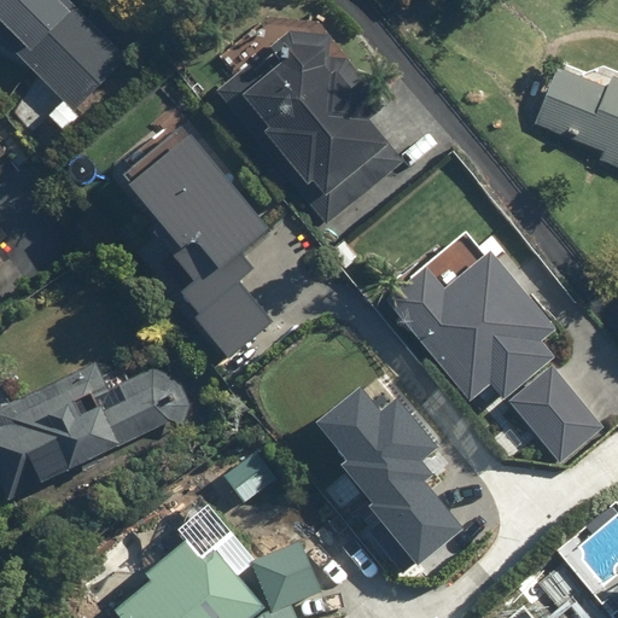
[(128,58),(70,0),(0,0),(0,35),(75,111),(128,58)]
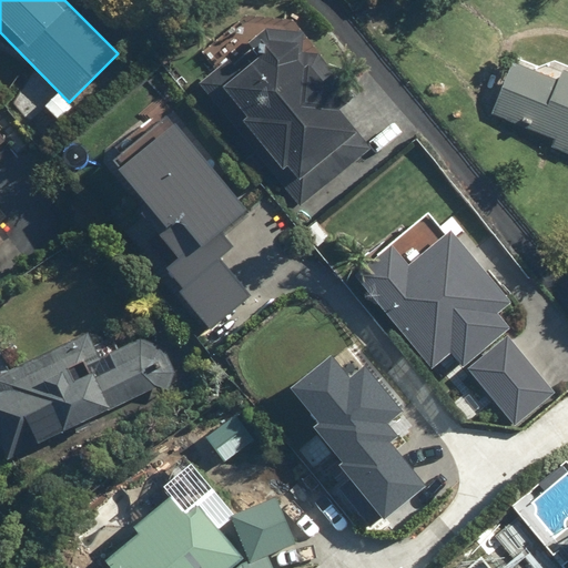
[(202,87),(302,206),(373,149),(345,114),(362,101),(324,56),(306,54),(308,34),(270,31),(253,44),(263,57),(243,74),(232,61),(202,87)]
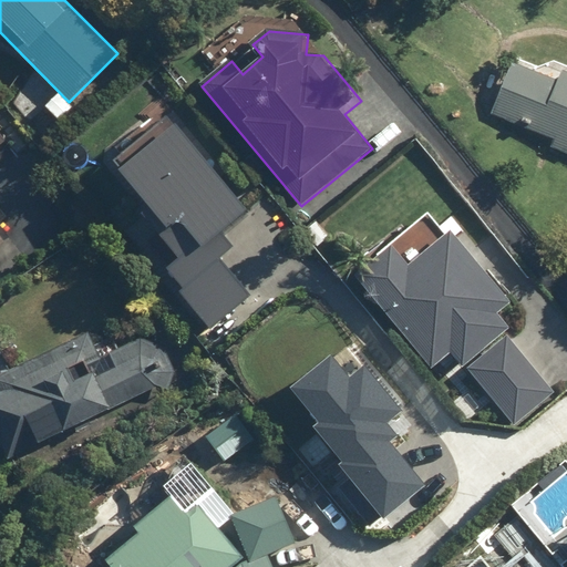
[(513,61),(491,113),(566,144),(566,70),(565,69),(559,81),(513,61)]
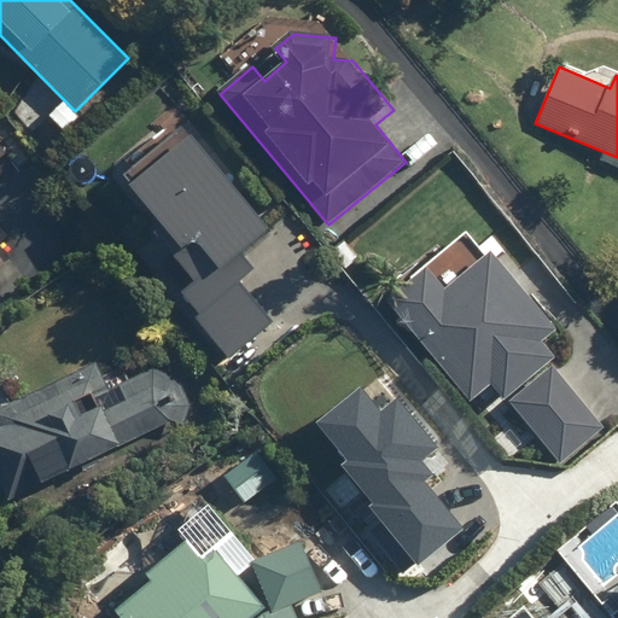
[(127,181),(169,226),(161,234),(202,278),(182,293),(234,362),(280,327),(246,284),(258,274),(246,257),(278,228),(184,128),(127,181)]
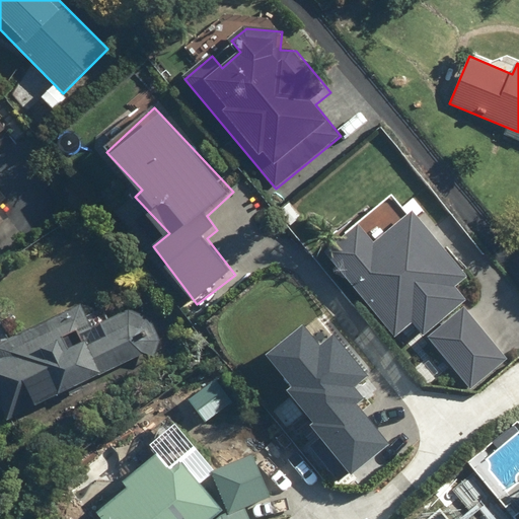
[(0,224),(9,217),(0,206),(0,136),(9,130),(0,118),(0,224)]
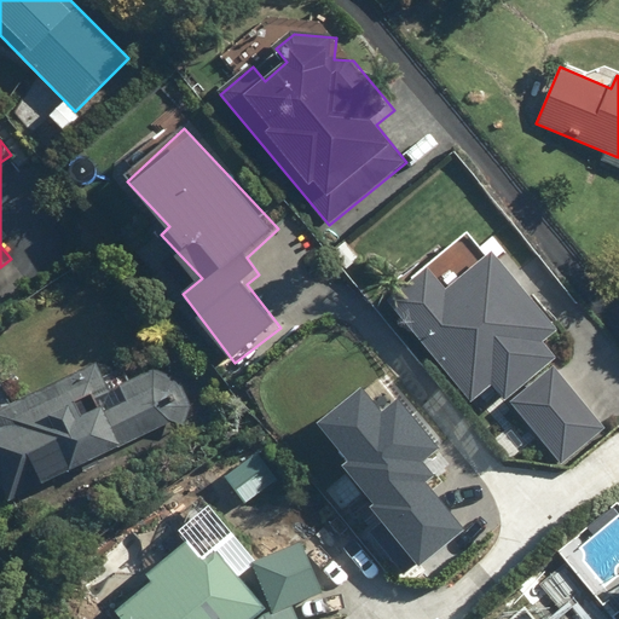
[(431,266),(389,300),(473,403),(495,385),(505,399),(557,357),(547,342),(561,331),(495,249),(447,287),(431,266)]
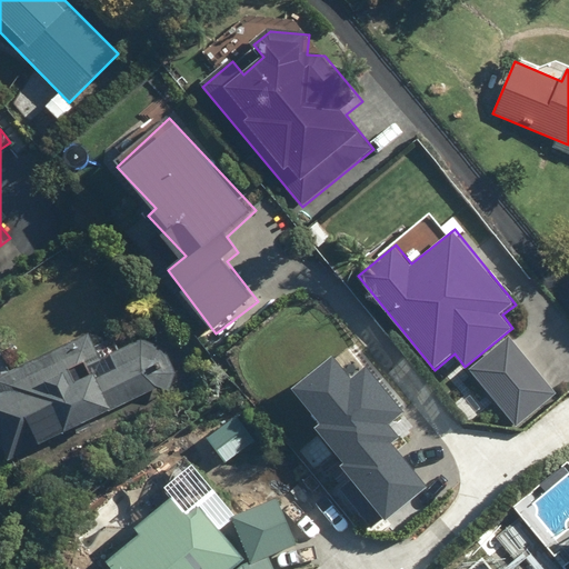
[(166,348),(142,339),(103,358),(92,333),(0,377),(0,390),(2,393),(0,395),(0,439),(10,460),(150,392),(153,399),(169,392),(178,373),(166,348)]
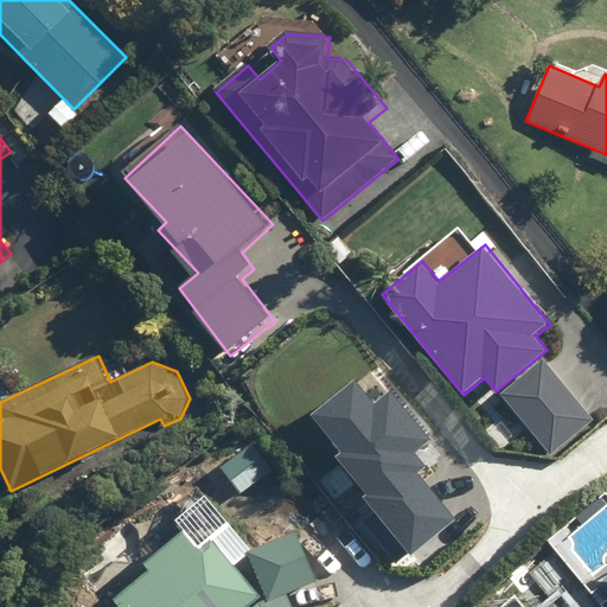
[(547,358),(502,394),(551,454),(595,419),(547,358)]
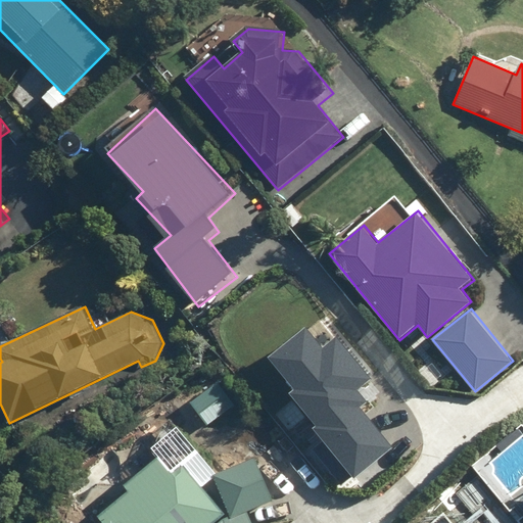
[(304,326),(271,354),(294,382),(288,386),(316,420),(313,423),(324,436),(313,446),(341,480),(389,441),(358,403),(365,398),(354,385),(368,375),(336,337),(324,347),(304,326)]
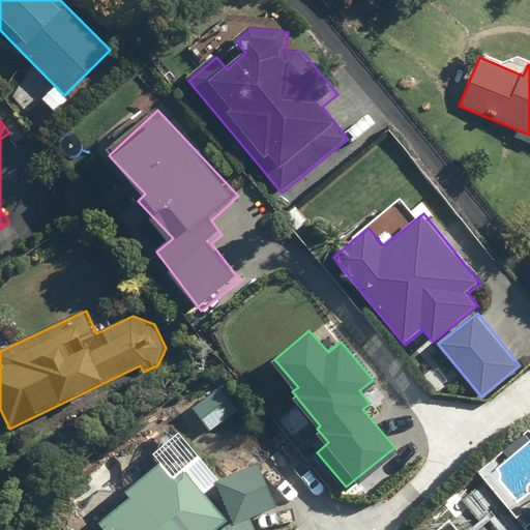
[(216,529),(228,521),(184,468),(174,477),(163,464),(96,519),(106,529),(216,529)]
